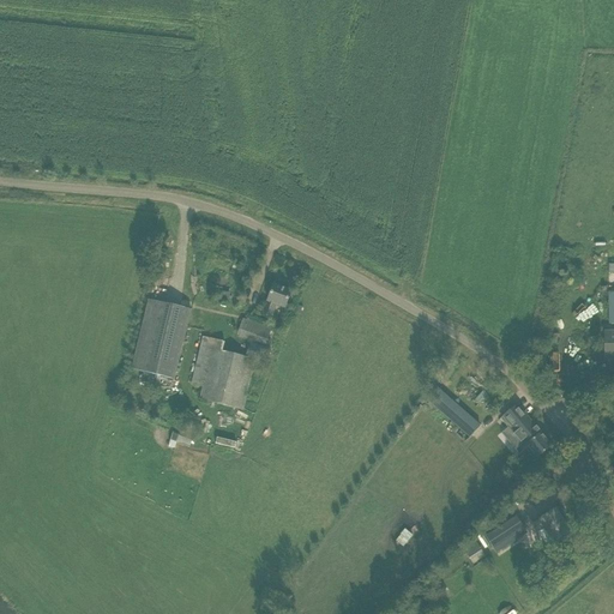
[(274,284),(269,296),(262,315),(270,318),(275,306),(284,309),(290,292),(274,284)]
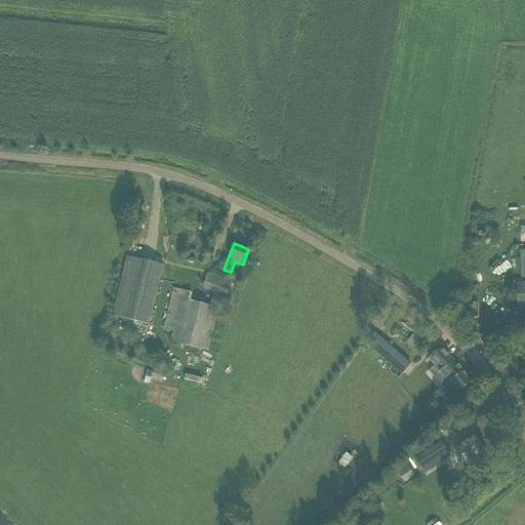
[(149,322),(163,266),(127,256),(112,316),(149,325),(149,322)]
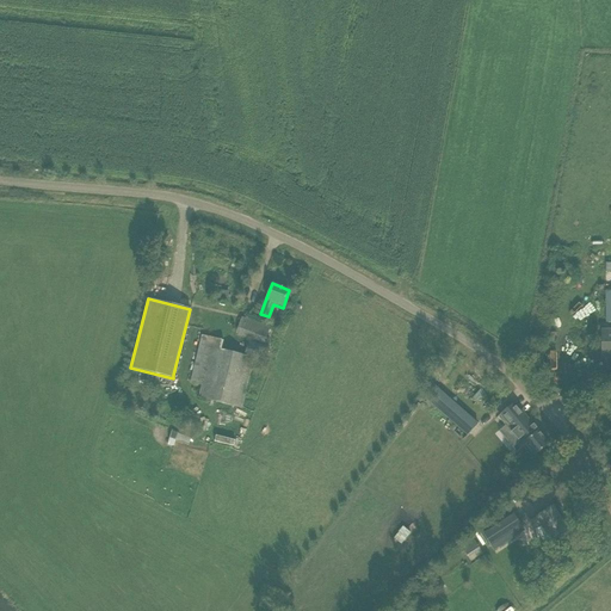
[(270,328),(242,318),(236,332),(264,343),(270,328)]
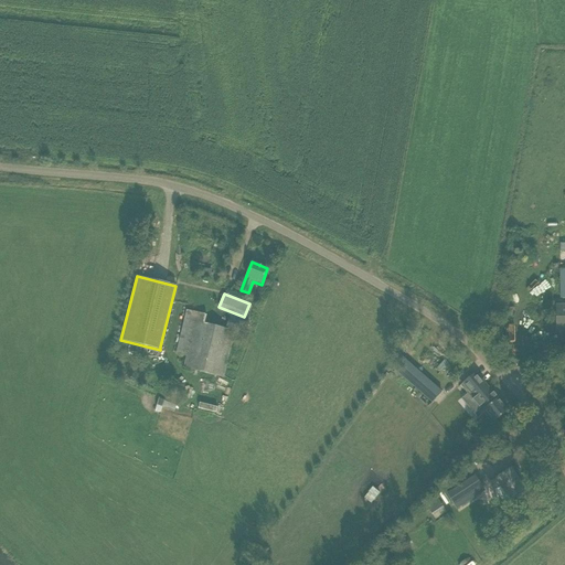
[(184,310),(174,353),(187,355),(183,369),(222,377),(231,341),(233,331),(228,330),(203,324),(205,315),(184,310)]
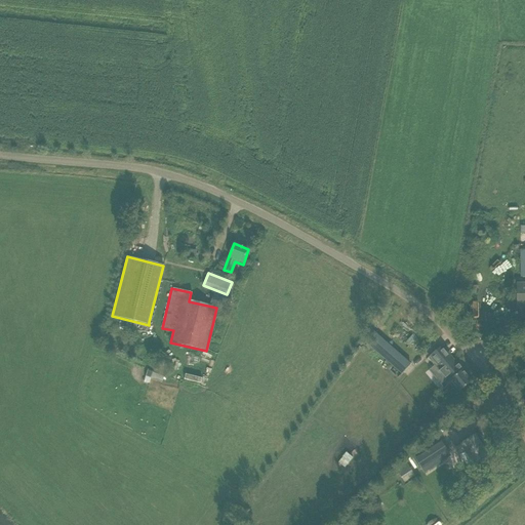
[(214,293),(210,305),(228,311),(232,299),(214,293)]
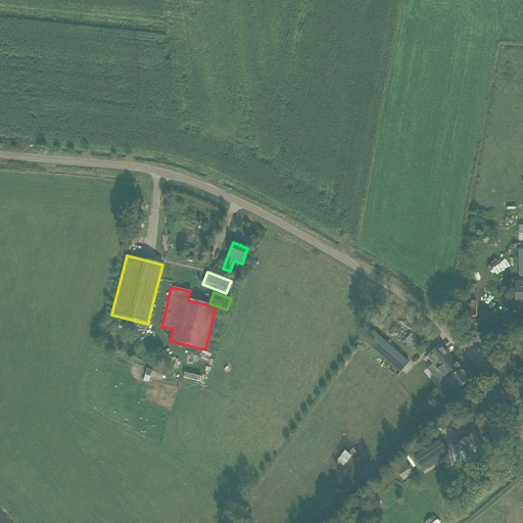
[(418,361),(381,326),(368,341),(405,375),(418,361)]
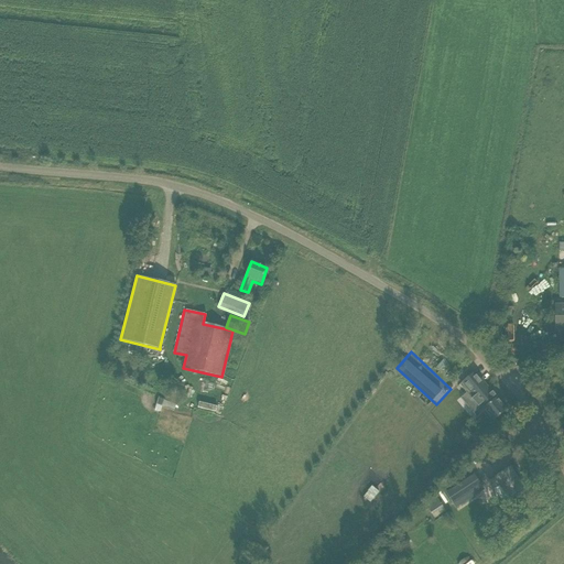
[(506,410),(475,371),(463,382),(470,391),(468,393),(492,422),(506,410)]
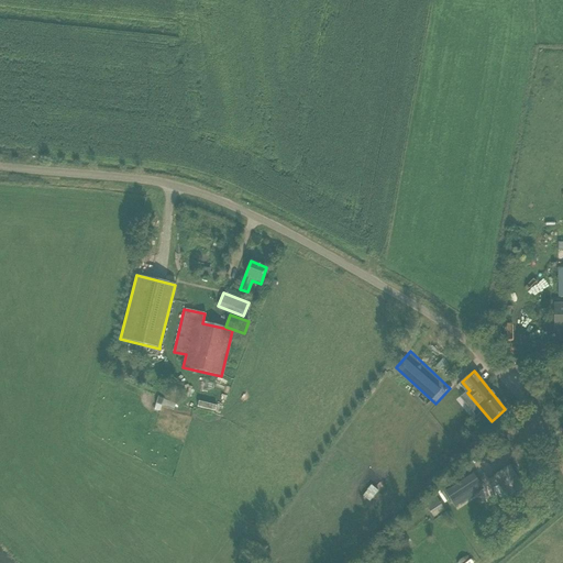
[(441,414),(450,423),(463,411),(454,401),(441,414)]
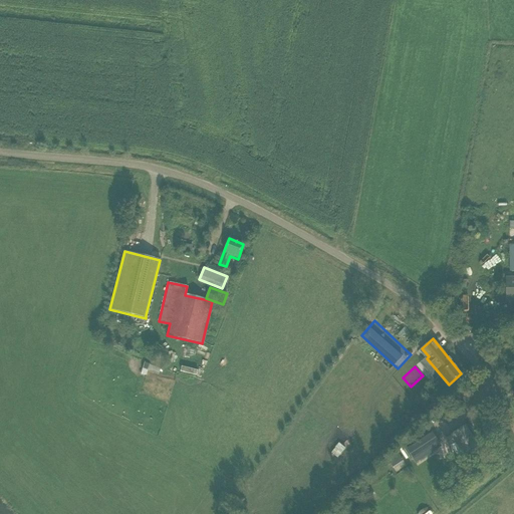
[(421,377),(414,384),(417,389),(425,382),(421,377)]
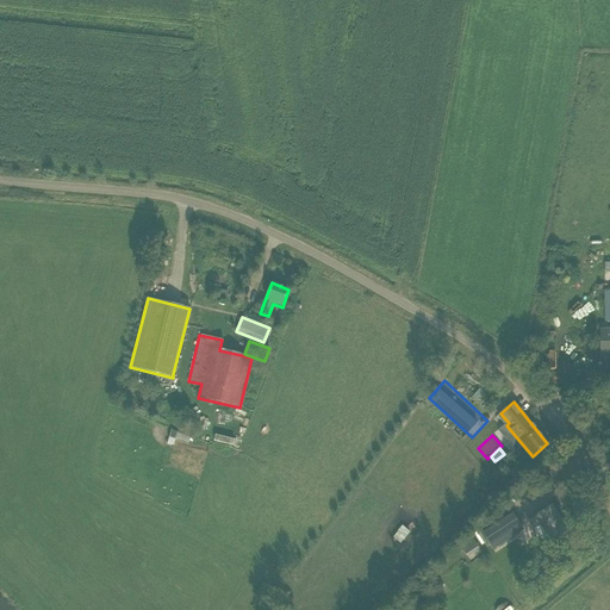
[(565,528),(552,506),(528,521),(533,528),(539,526),(547,539),(565,528)]
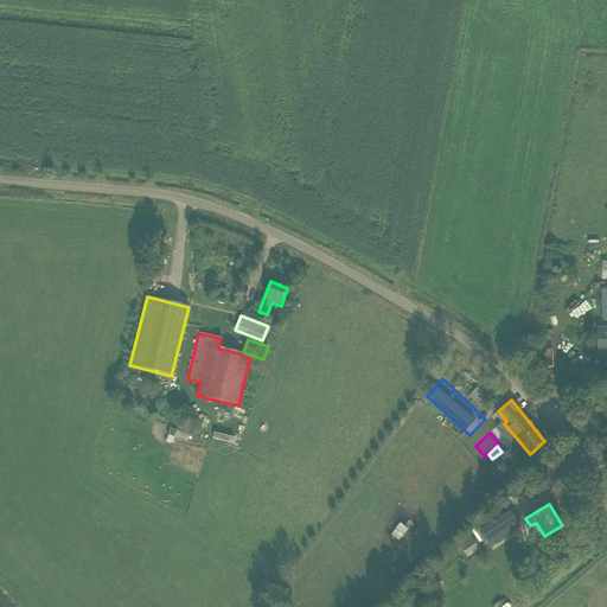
[(508,506),(478,525),(490,545),(519,526),(508,506)]
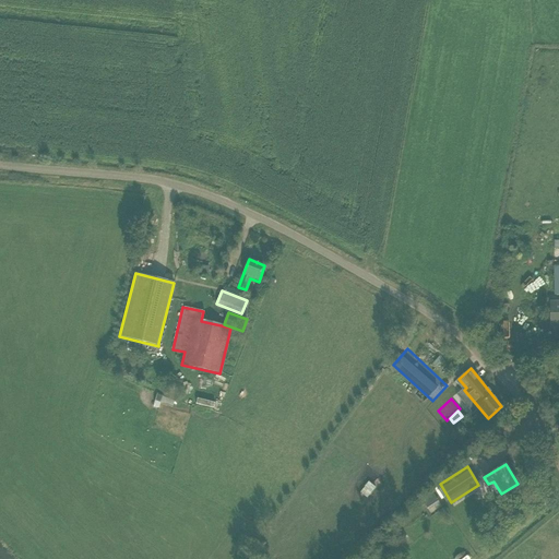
[(369,483),(361,492),(367,498),(371,494),(376,488),(369,483)]
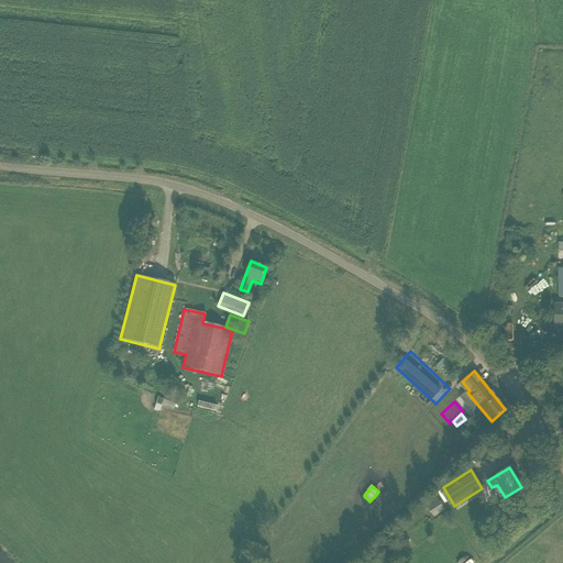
[(403,536),(394,543),(401,552),(410,544),(407,540),(403,536)]
